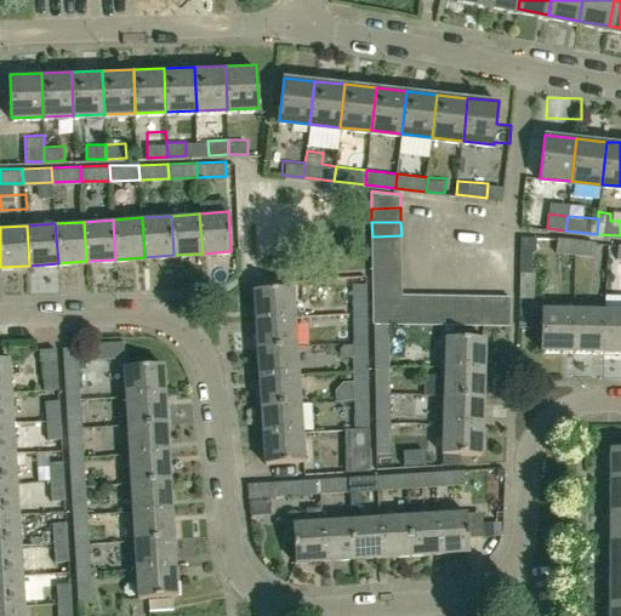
[(402,250),(402,235),(372,237),(372,250),(402,250)]
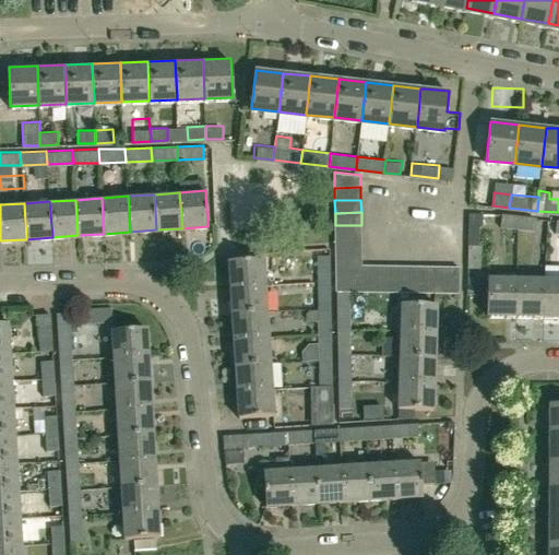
[(483,223),(483,213),(468,212),(468,244),(478,245),(478,226),(483,223)]
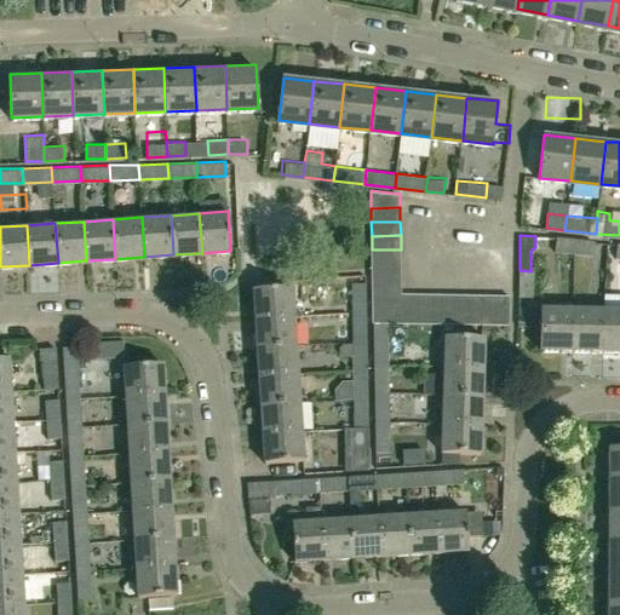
[(574,252),(577,237),(556,235),(555,251),(574,252)]
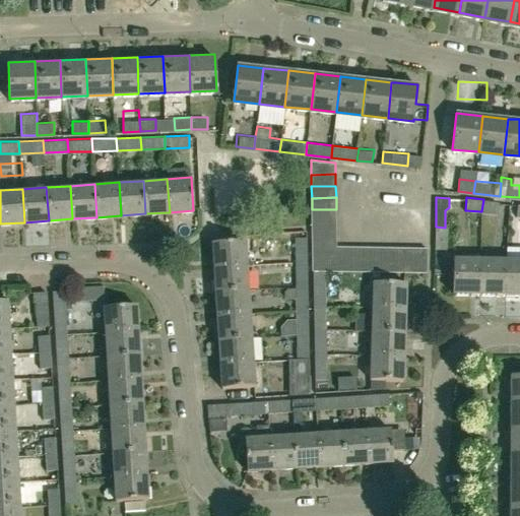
[(499,200),(483,199),(481,211),(498,213),(499,200)]
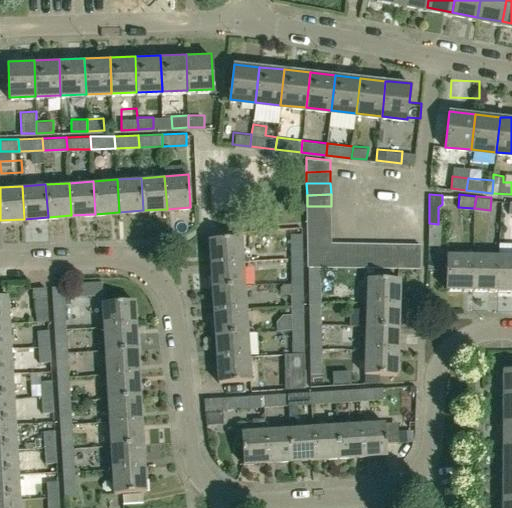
[(331,217),(331,206),(307,206),(307,218),(331,217)]
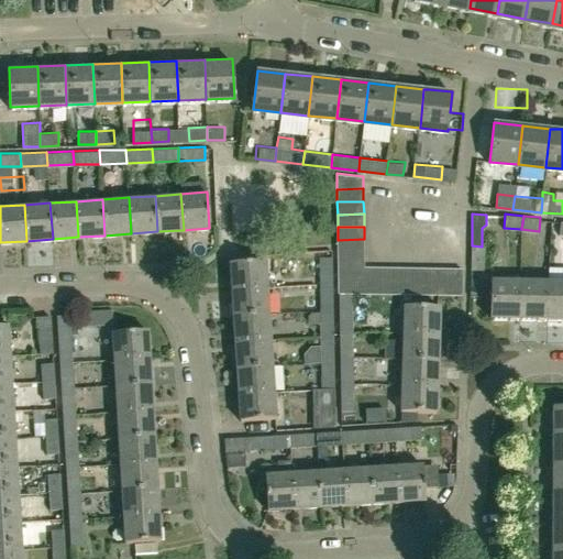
[(364,252),(364,239),(338,240),(338,252),(364,252)]
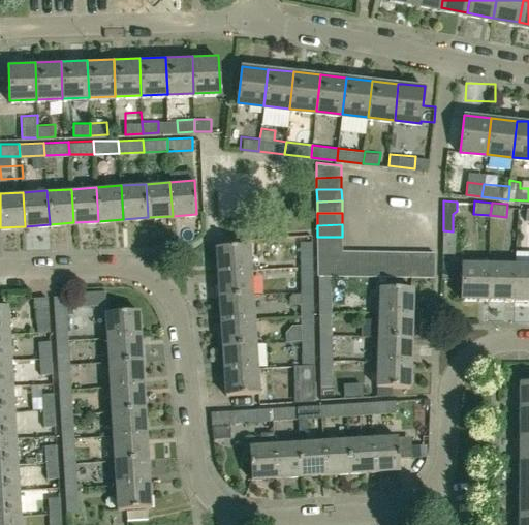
[(342,249),(342,237),(317,237),(317,249),(342,249)]
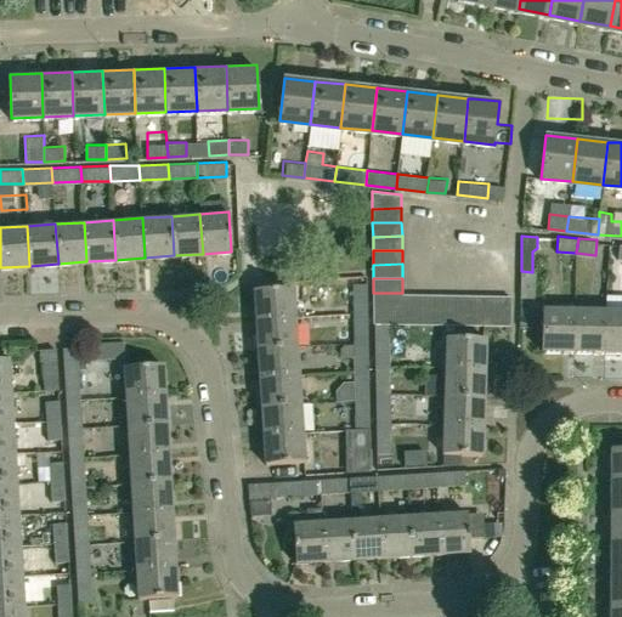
[(352,282),(352,310),(368,309),(367,282),(352,282)]
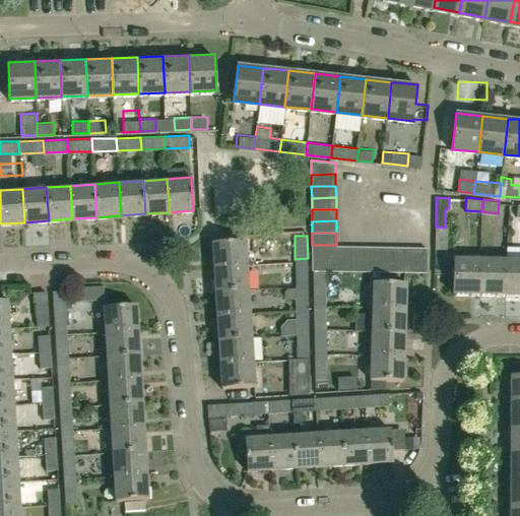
[(245,238),(212,240),(214,265),(246,263),(245,238)]
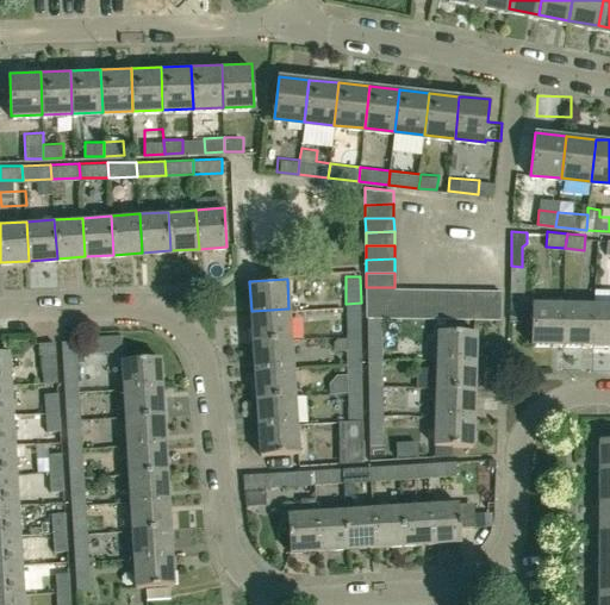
[(408,316),(409,287),(394,287),(394,316),(408,316)]
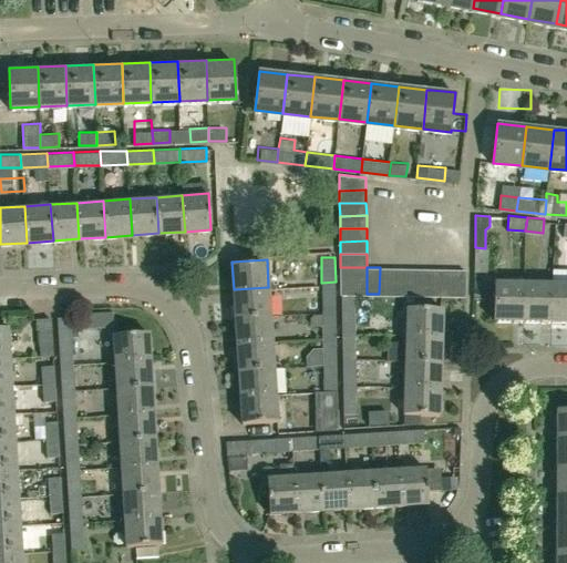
[(391,294),(392,267),(380,267),(379,294),(391,294)]
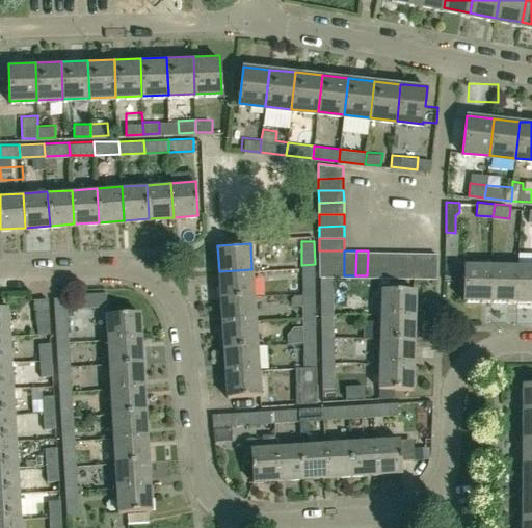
[(379,276),(379,251),(368,251),(367,275),(379,276)]
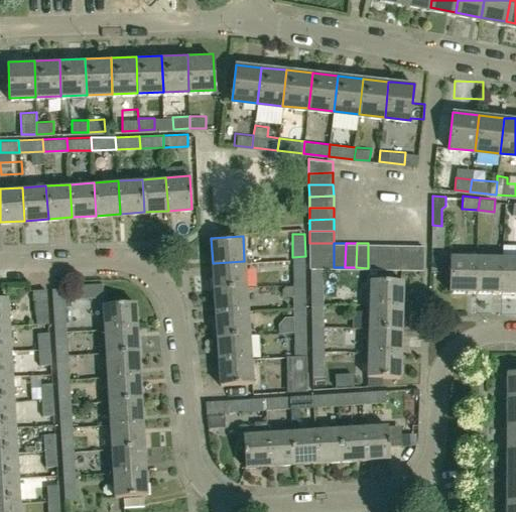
[(379,268),(379,243),(368,243),(368,268),(379,268)]
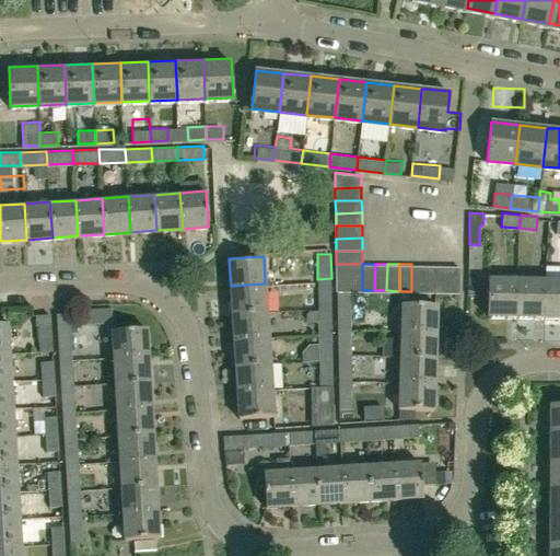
[(423,291),(423,265),(411,264),(411,291),(423,291)]
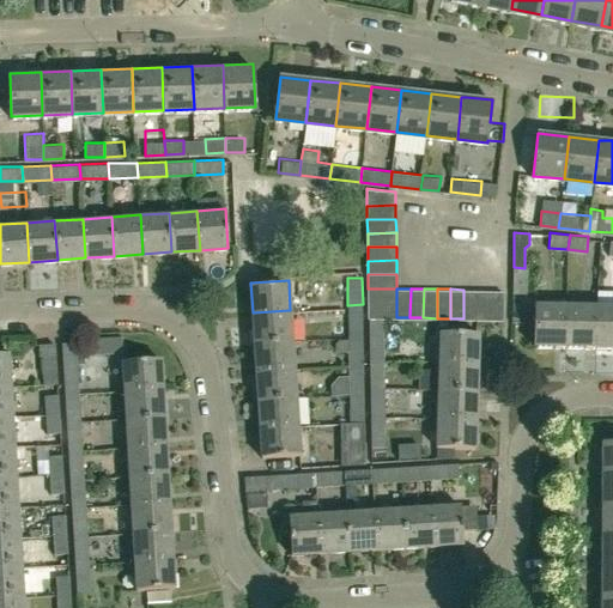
[(477,318),(477,290),(463,290),(463,318),(477,318)]
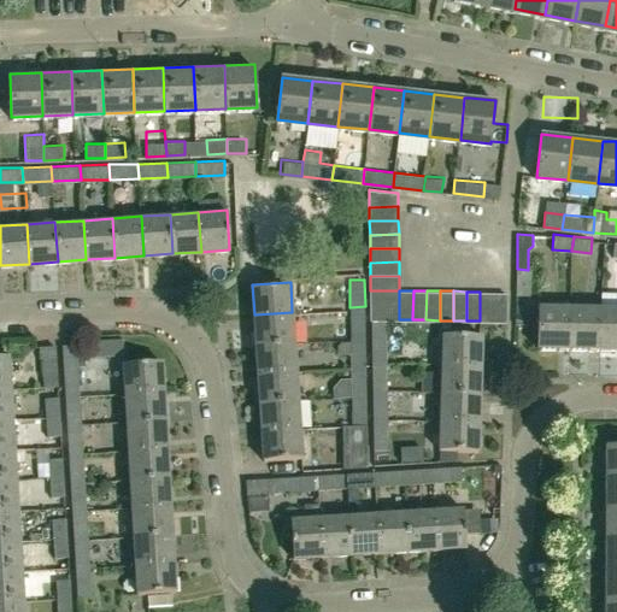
[(493,321),(493,292),(480,292),(480,321),(493,321)]
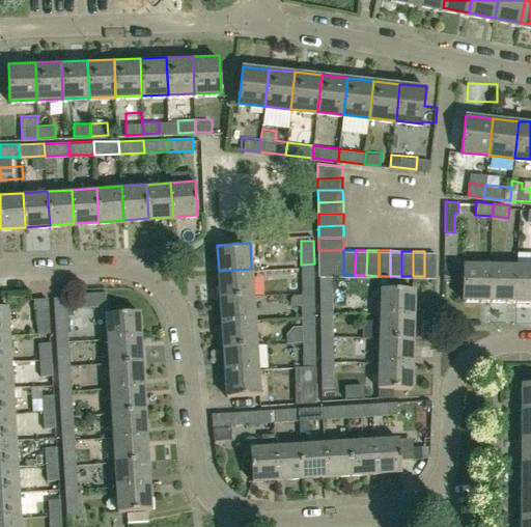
[(437,251),(424,251),(424,276),(436,276),(437,251)]
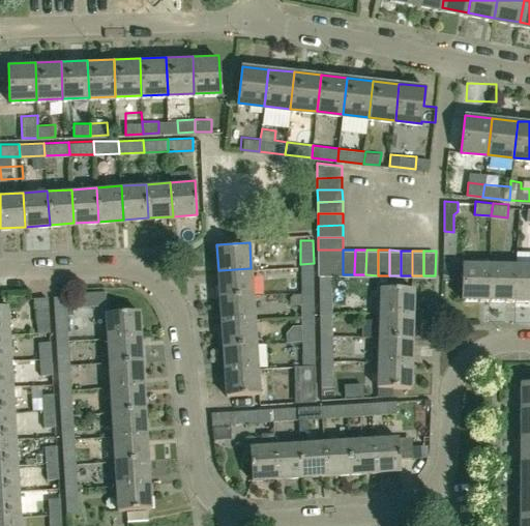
[(489,299),(490,263),(463,262),(462,299),(489,299)]
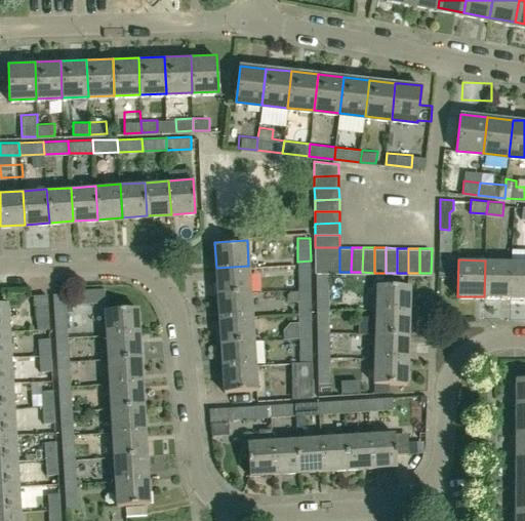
[(511,297),(511,261),(485,261),(484,296),(511,297)]
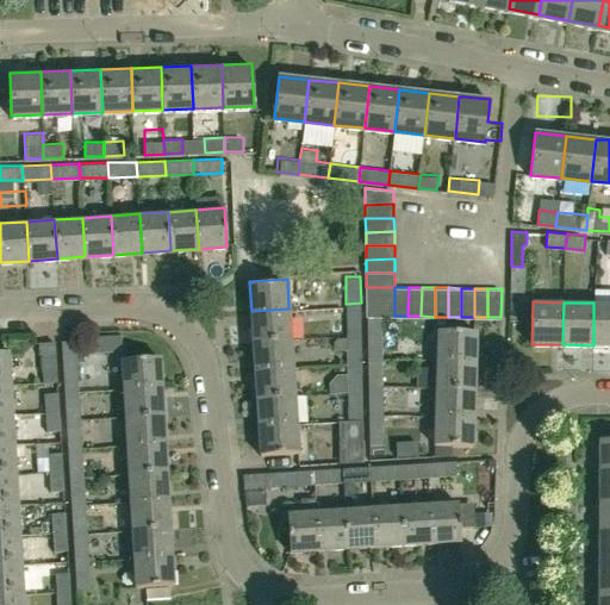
[(609,344),(609,303),(593,303),(593,345),(609,344)]
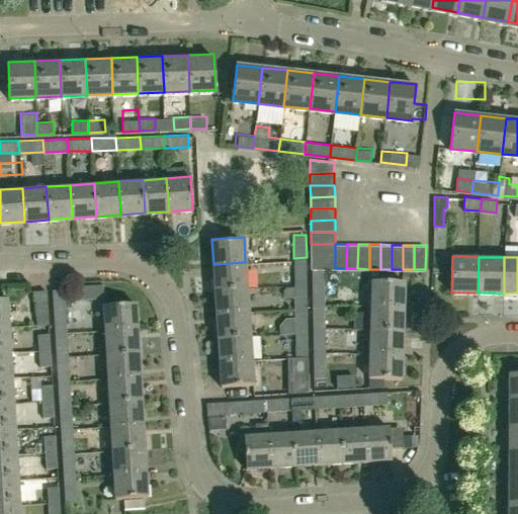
[(294,282),(307,281),(307,258),(293,258),(294,282)]
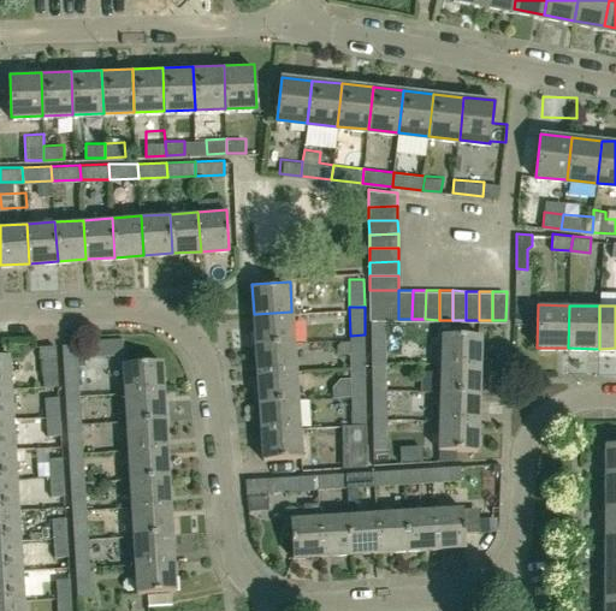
[(294,339),(292,327),(291,312),(254,314),(255,342),(294,339)]
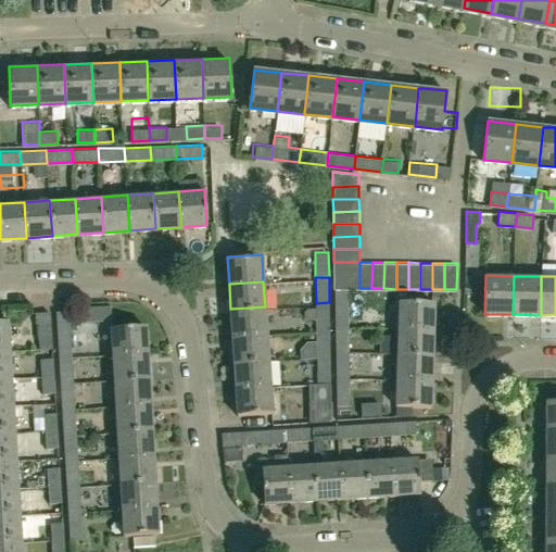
[(349,326),(349,299),(349,288),(335,288),(335,325),(349,326)]
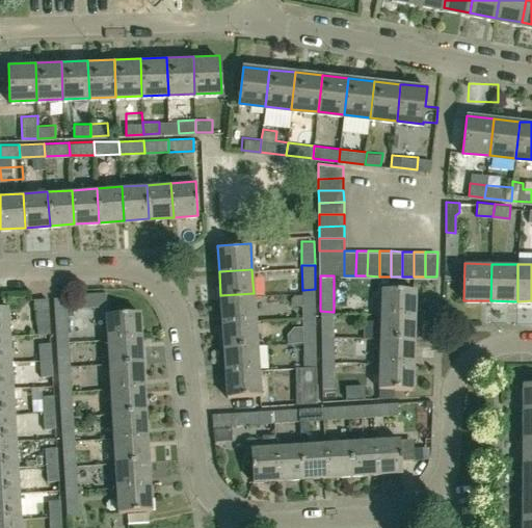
[(382,288),(381,313),(415,314),(416,289),(382,288)]
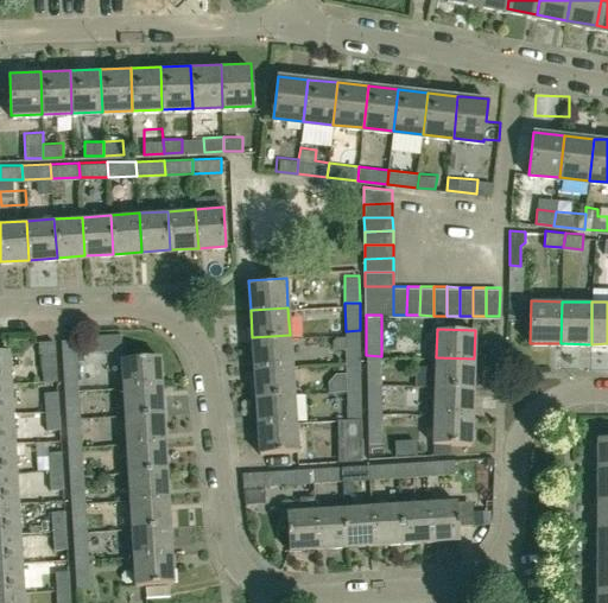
[(361,359),(360,330),(346,331),(346,335),(336,336),(333,338),(333,344),(336,348),(346,348),(346,360),(361,359)]
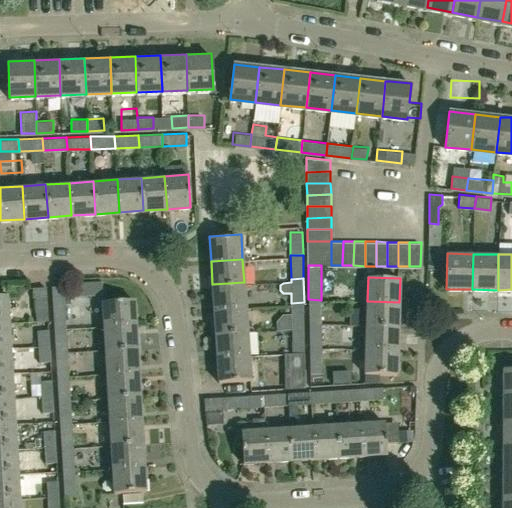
[(245,306),(244,282),(212,284),(214,308),(245,306)]
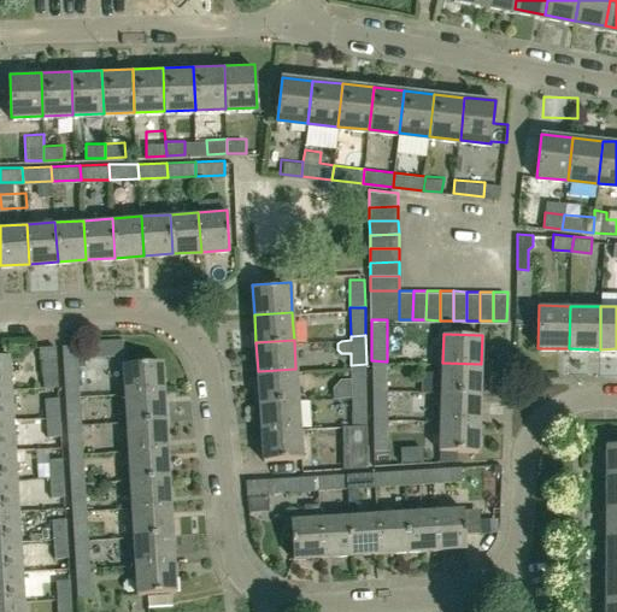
[(42,357),(43,386),(58,386),(56,343),(40,345),(40,354),(42,357)]
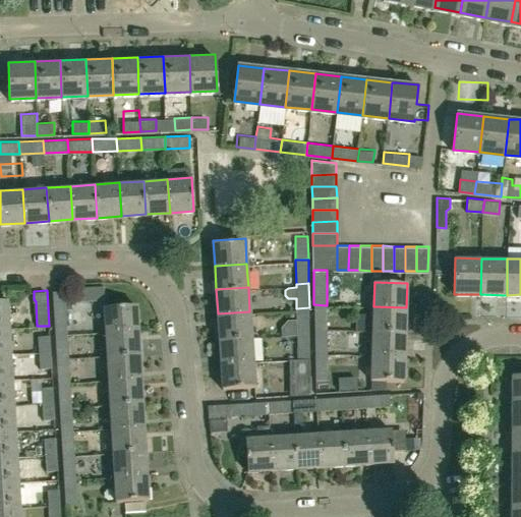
[(53,290),(55,333),(67,333),(65,290),(53,290)]
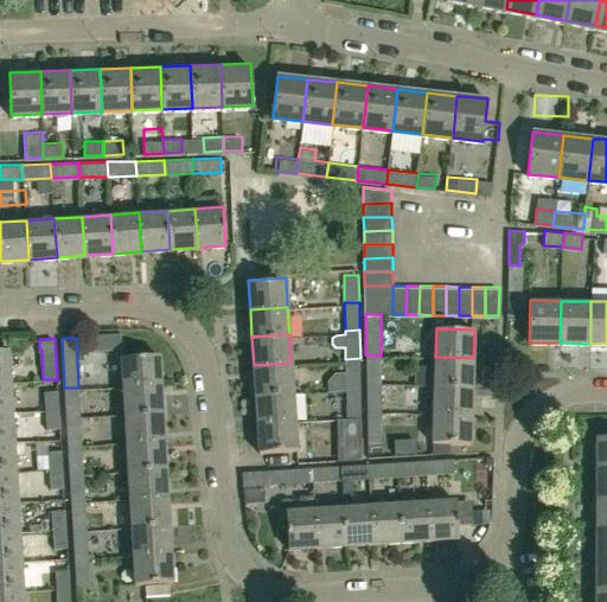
[(0,350),(0,380),(11,380),(10,350),(0,350)]
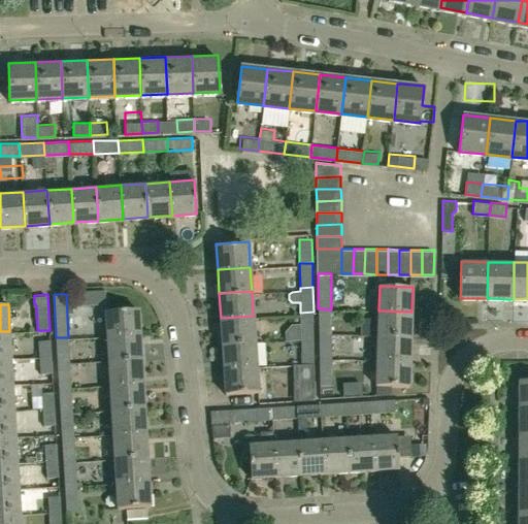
[(105,309),(107,334),(140,332),(139,308),(105,309)]
